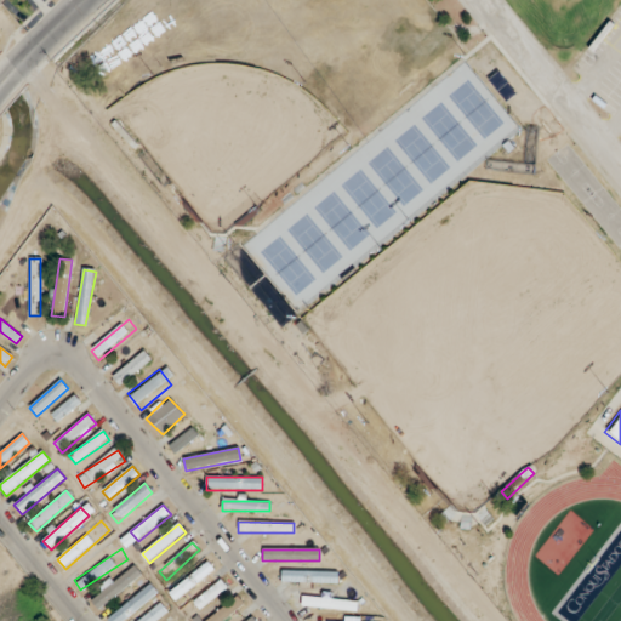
[(169,593),(175,602),(215,571),(209,562),(169,593)]
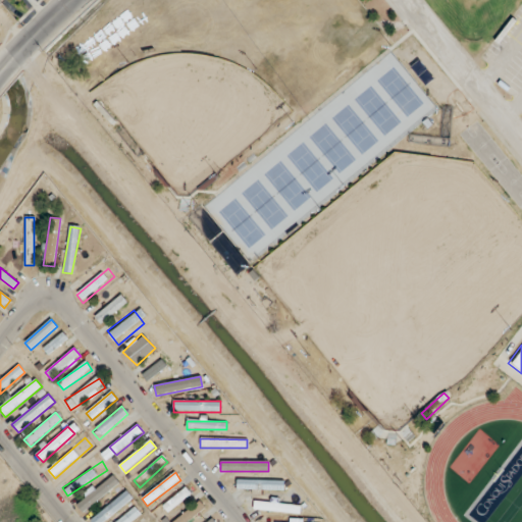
[(75,505),(83,513),(119,483),(113,475),(75,505)]
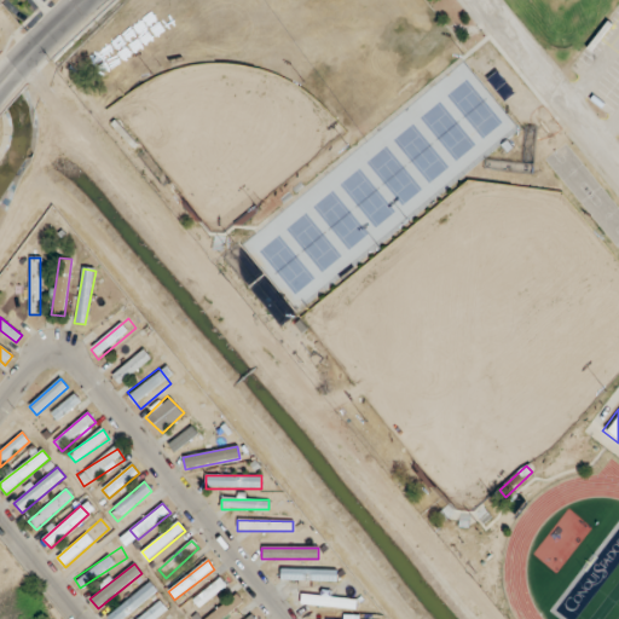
[(281,582),(336,582),(336,570),(281,570),(281,582)]
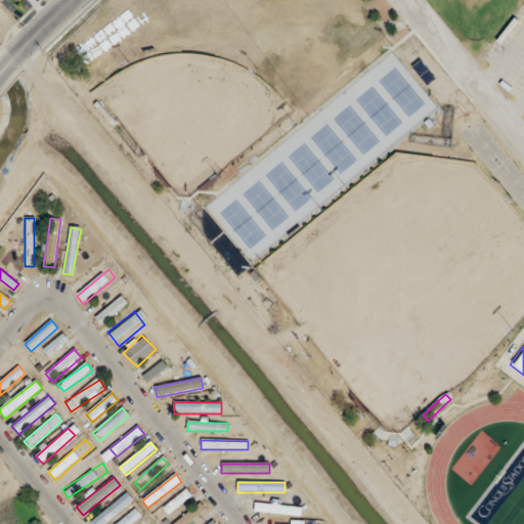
[(162,507),(168,515),(192,497),(187,490),(162,507)]
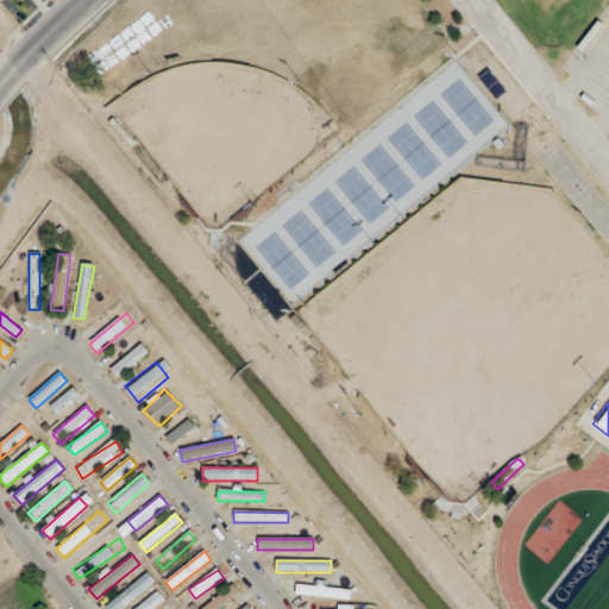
[(107,608),(119,608),(155,582),(148,573),(105,606),(107,608)]
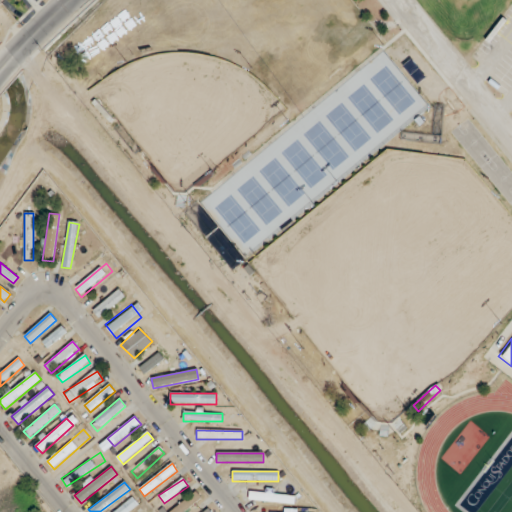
[(295,494),(249,492),(248,502),(294,504),(295,494)]
